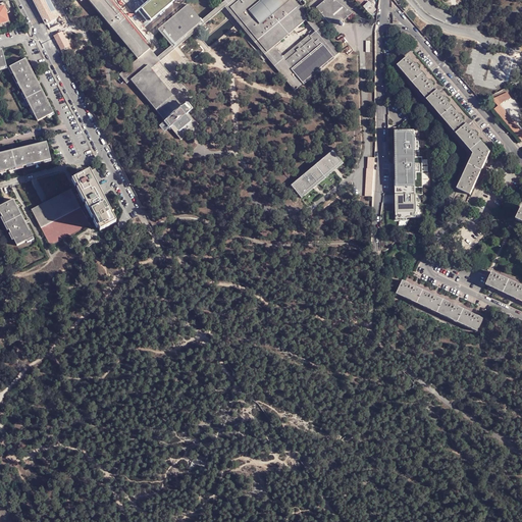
[(35,0),(47,23),(55,19),(45,0),(35,0)]
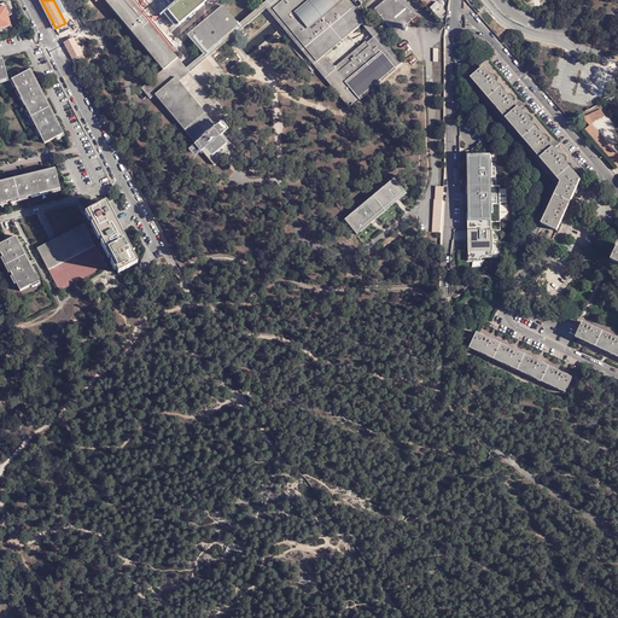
[(190,73),(186,69),(129,0),(94,0),(97,1),(98,0),(105,0),(163,70),(143,87),(151,98),(156,94),(176,79),(179,81),(185,76),(190,73)]
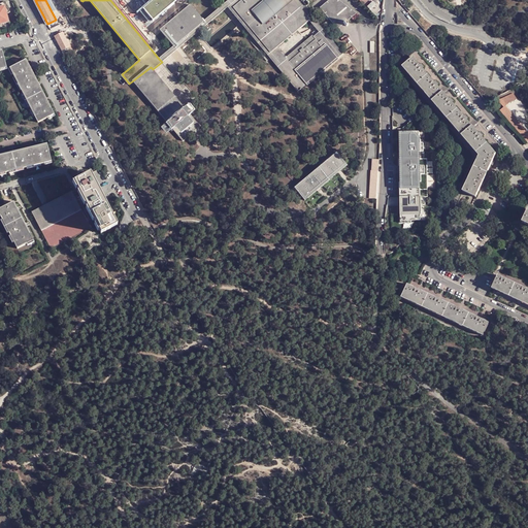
[(153,0),(147,5),(142,0),(124,0),(136,14),(142,9),(153,22),(178,0),(153,0)]
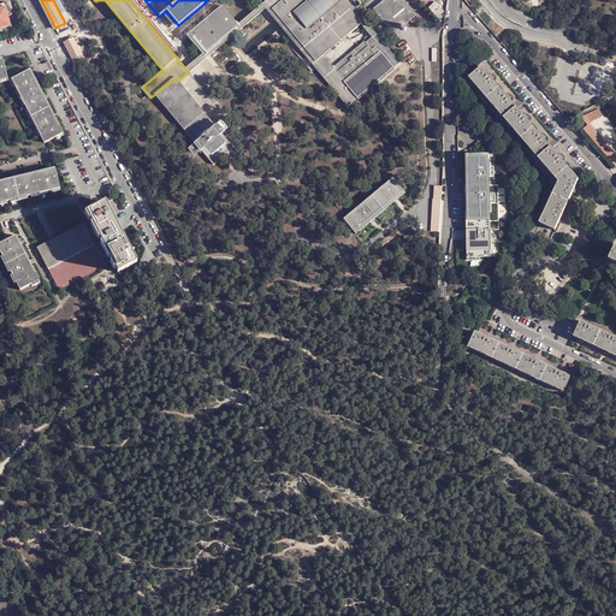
[(351,104),(397,66),(373,37),(336,69),(324,55),(362,24),(342,0),(265,0),(266,1),(351,104)]
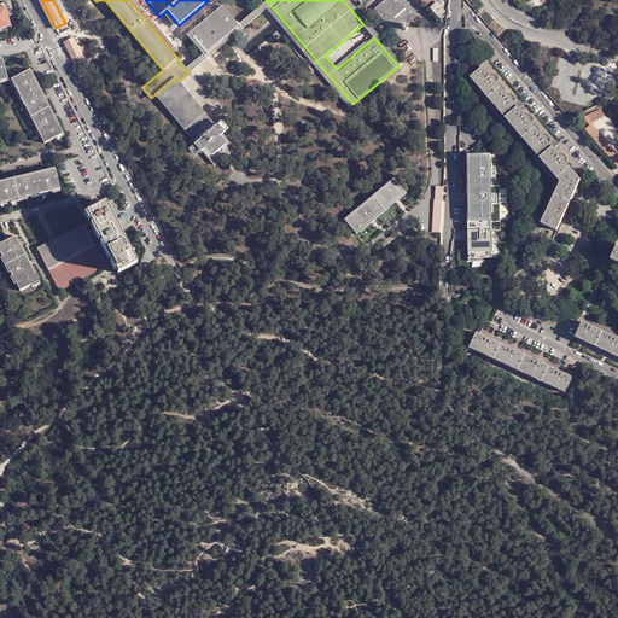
[(402,63),(351,0),(343,0),(363,24),(374,38),(398,66),(402,63)]
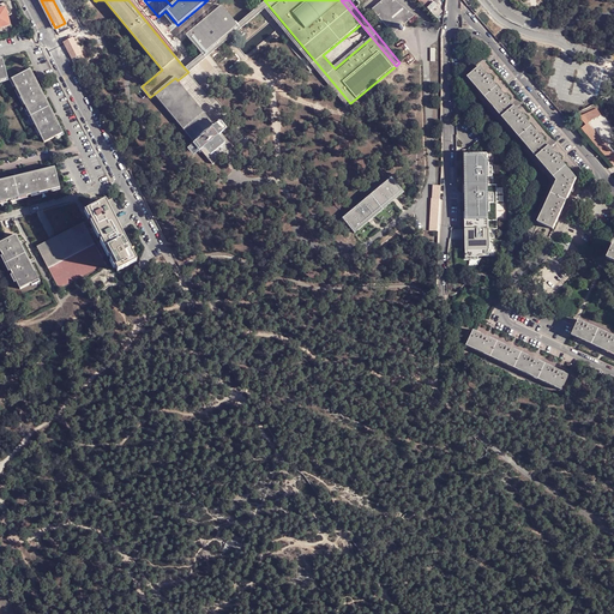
[(391,0),(385,0),(374,10),(393,31),(399,26),(403,30),(403,31),(404,30),(405,29),(402,25),(409,19),(410,17),(410,16),(409,13),(391,0)]
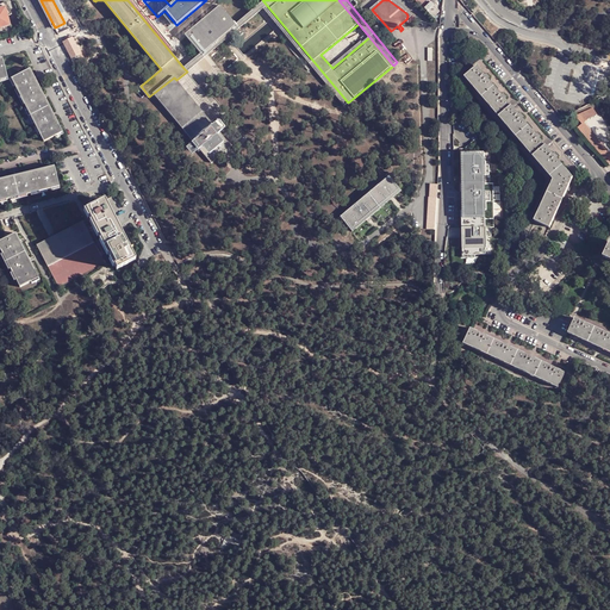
[(0,4),(0,6),(5,5),(7,14),(12,13),(6,2),(0,4)]
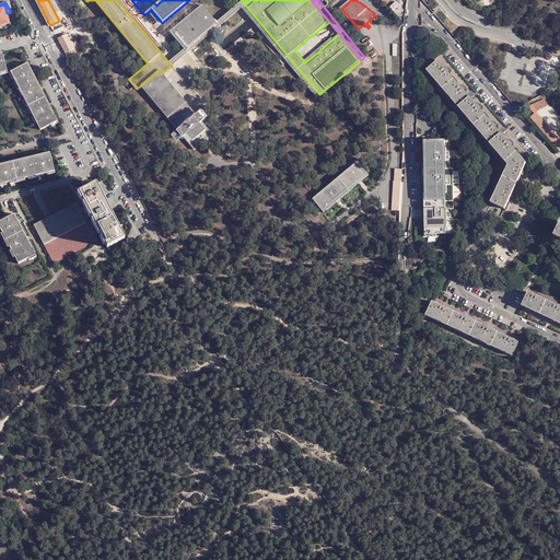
[(0,31),(11,28),(7,13),(4,4),(0,6),(0,31)]
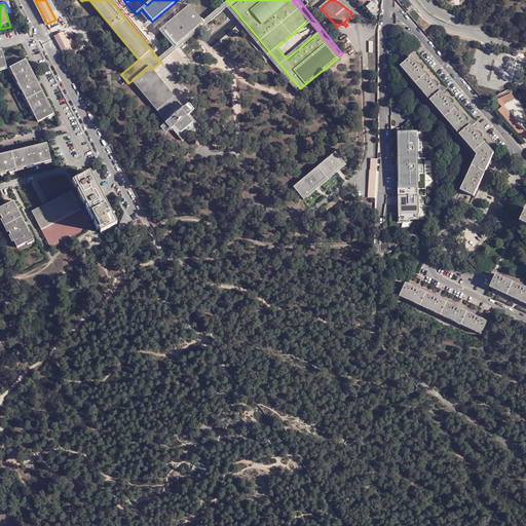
[(159,30),(174,46),(203,22),(190,5),(159,30)]
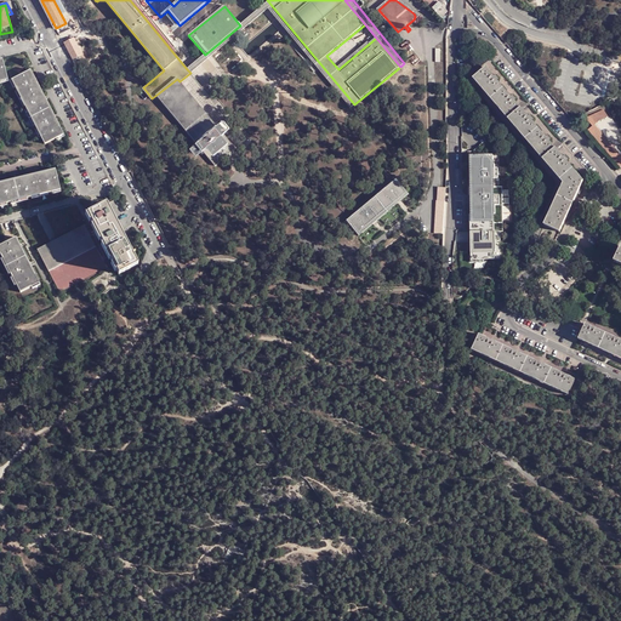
[(78,55),(70,58),(75,66),(83,62),(78,55)]
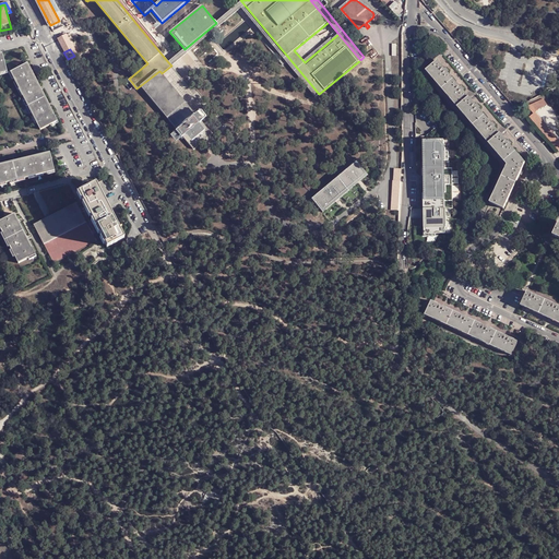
[(527,162),(440,60),(428,70),(509,165),(492,202),(506,207),(527,162)]
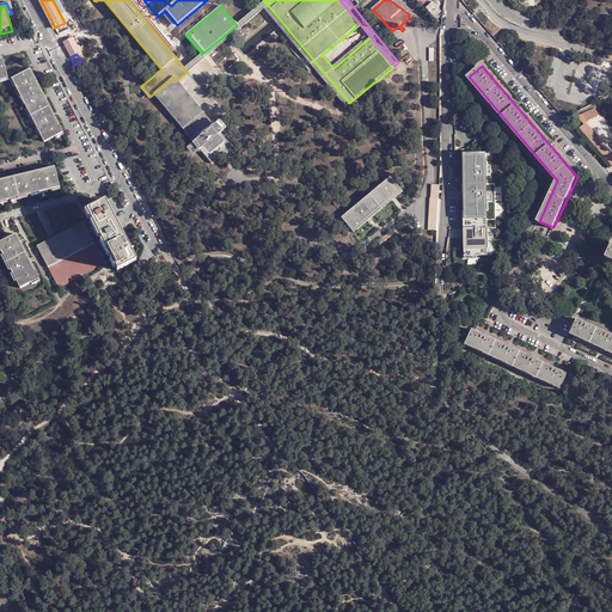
[(12,79),(41,134),(44,141),(63,132),(30,69),(12,79)]
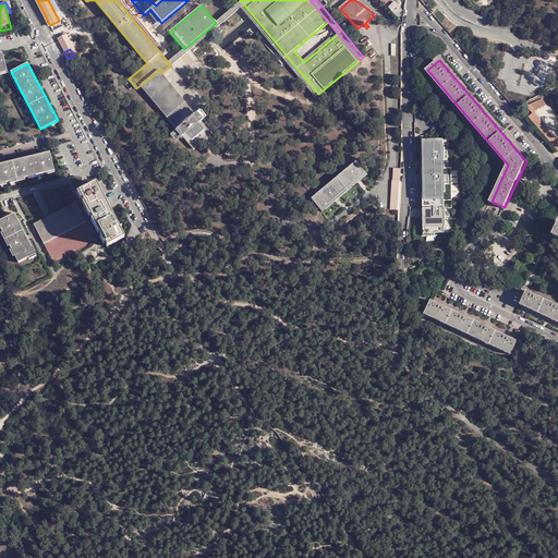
[(159,71),(141,85),(178,132),(171,137),(177,144),(184,140),(194,149),(206,140),(213,134),(196,116),(161,73),(159,71)]
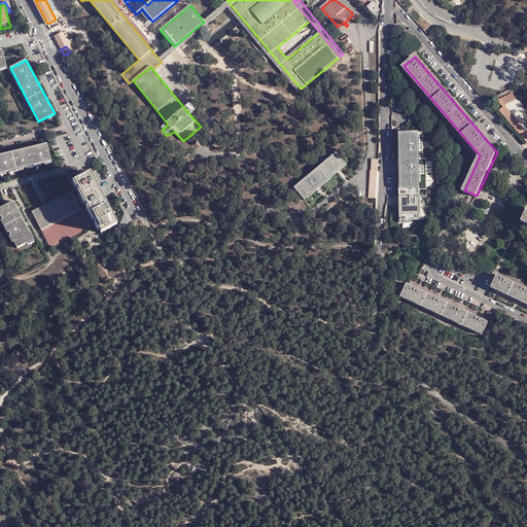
[(526,141),(526,132),(506,106),(516,98),(511,92),(495,104),(526,142),(526,141)]
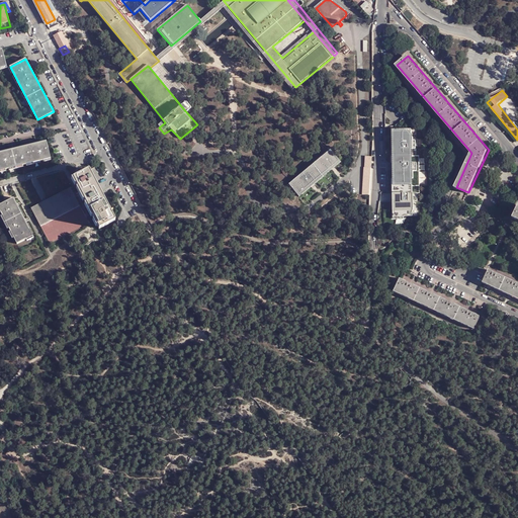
[(411,123),(393,124),(396,209),(407,209),(413,209),(413,202),(414,202),(414,194),(415,194),(415,186),(413,186),(412,172),(413,172),(413,165),(414,165),(414,157),(412,157),(411,143),(413,143),(412,131),(411,131),(411,123)]
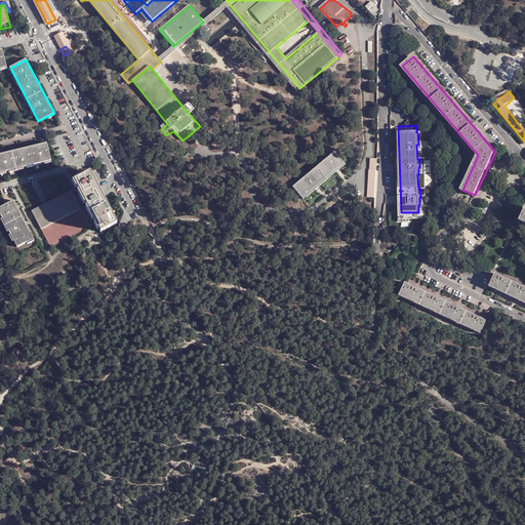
[(401,212),(398,126),(396,126),(399,215),(412,215),(412,212),(401,212)]
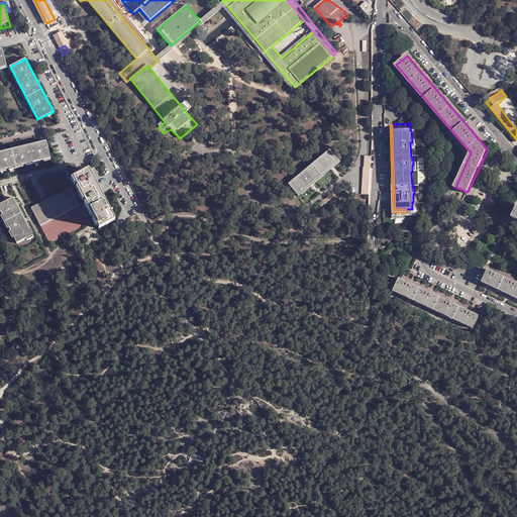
[(0,151),(0,170),(50,158),(46,140),(0,151)]
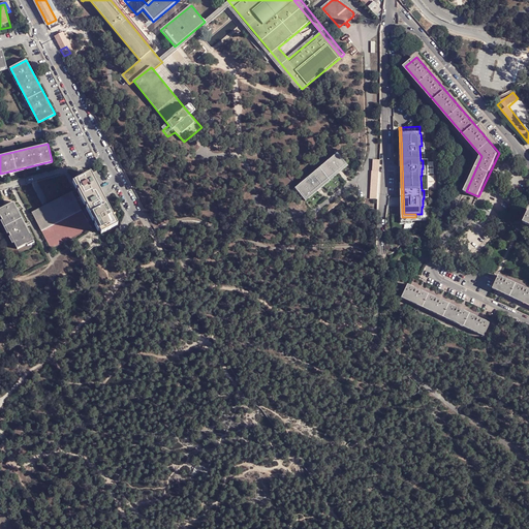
[(337,153),(296,188),(306,200),(348,165),(337,153)]
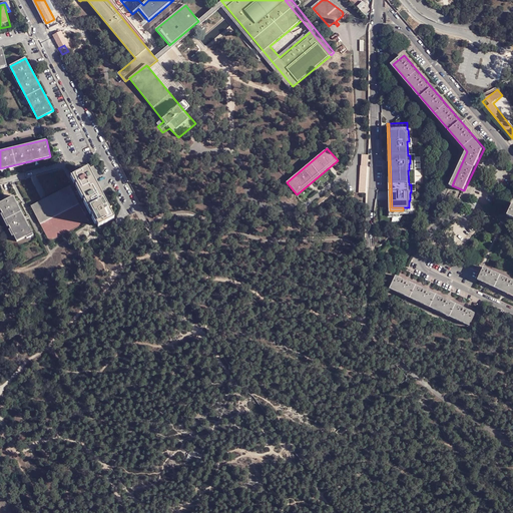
[(368,166),(368,155),(362,155),(361,166),(361,165),(359,192),(366,193),(367,166),(368,166)]
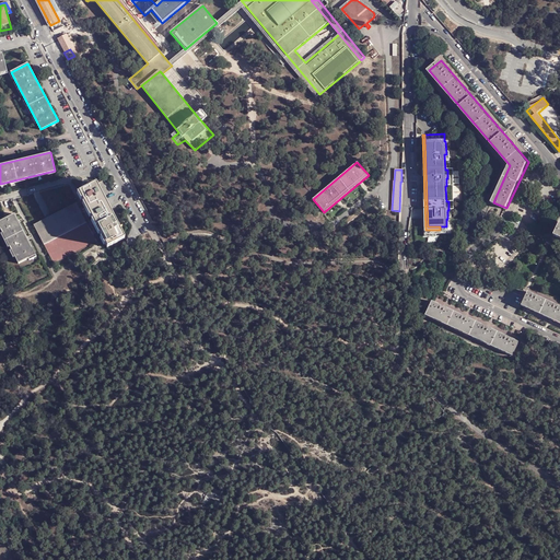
[(80,193),(106,244),(107,247),(125,238),(96,184),(80,193)]
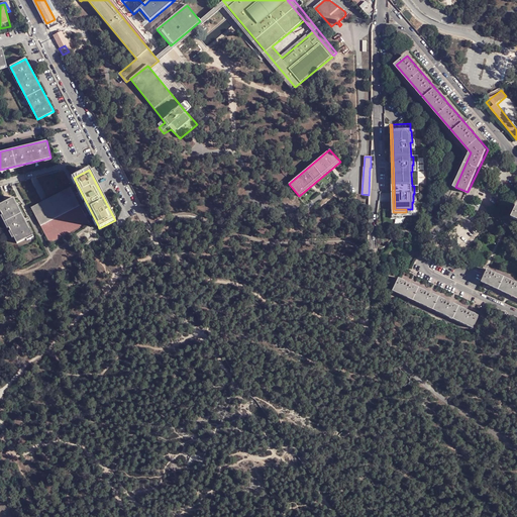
[(50,243),(90,223),(71,188),(45,200),(31,207),(50,243)]
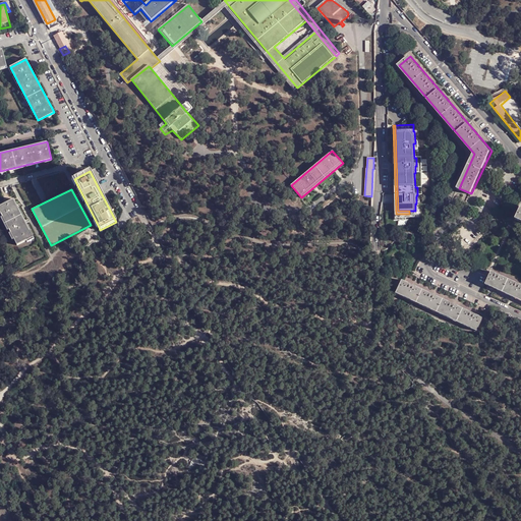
[(17,245),(33,237),(13,199),(0,206),(0,211),(14,239),(17,245)]
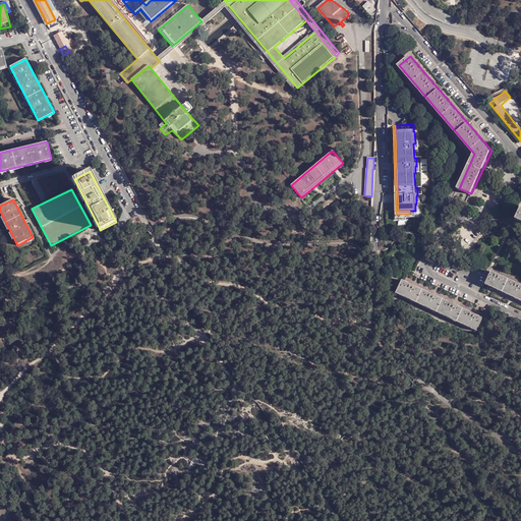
[(520,285),(491,272),(485,284),(520,300),(520,285)]
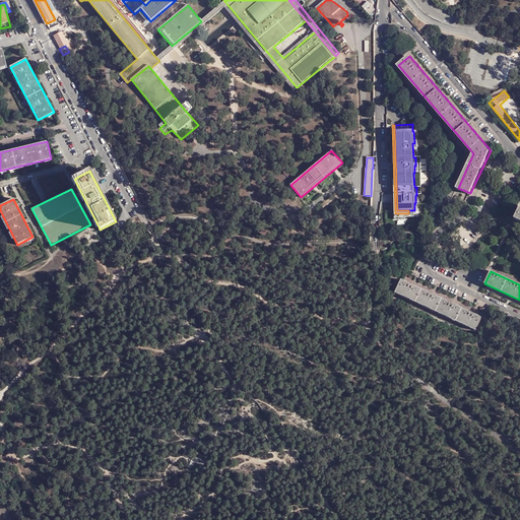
[(481,318),(399,279),(394,294),(475,330),(481,318)]
